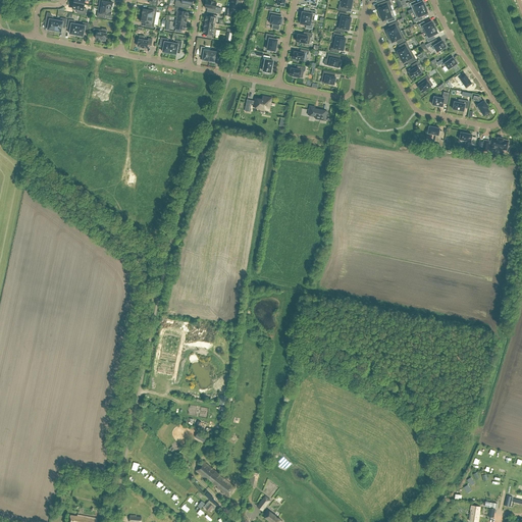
[(100,0),(99,7),(111,9),(112,7),(113,3),(106,2),(106,0),(100,0)]
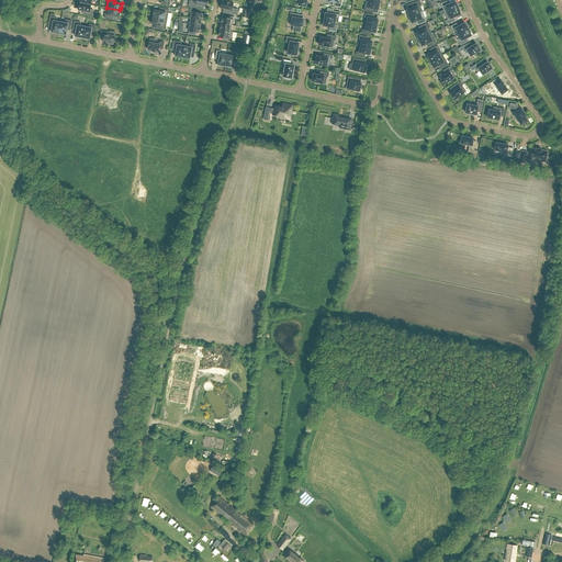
[(195,0),(195,2),(190,1),(189,7),(203,9),(204,6),(208,6),(208,0),(195,0)]
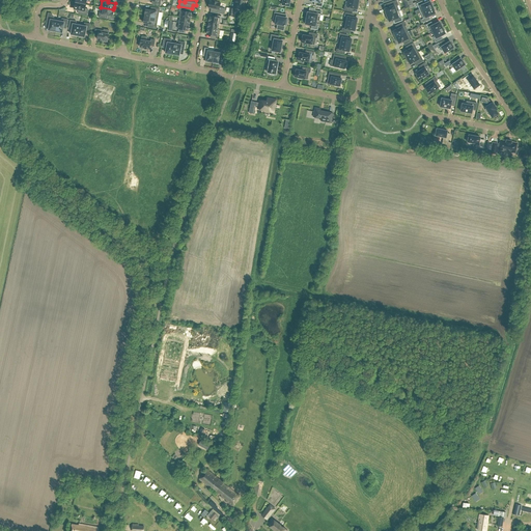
[(244,9),(245,0),(235,0),(235,4),(236,4),(235,7),(244,9)]
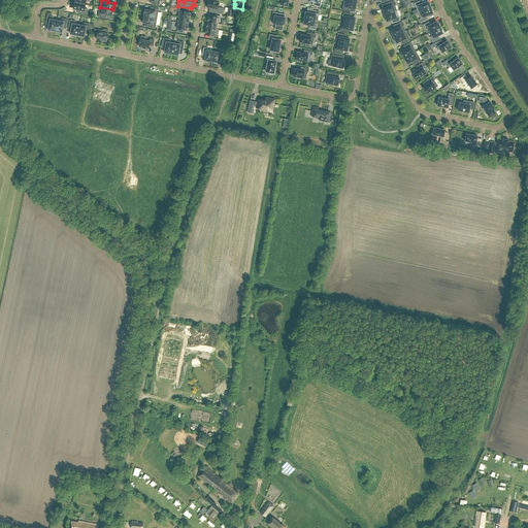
[(211,2),(208,1),(207,8),(210,8),(209,12),(223,14),(224,8),(219,8),(220,3),(217,3),(217,2),(211,1),(211,2)]
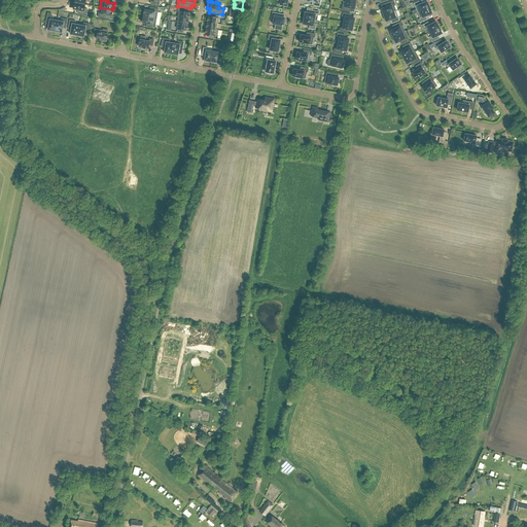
[(355,5),(355,3),(345,1),(344,7),(342,7),(342,10),(348,11),(349,8),(354,9),(354,8),(355,8),(356,5),(355,5)]
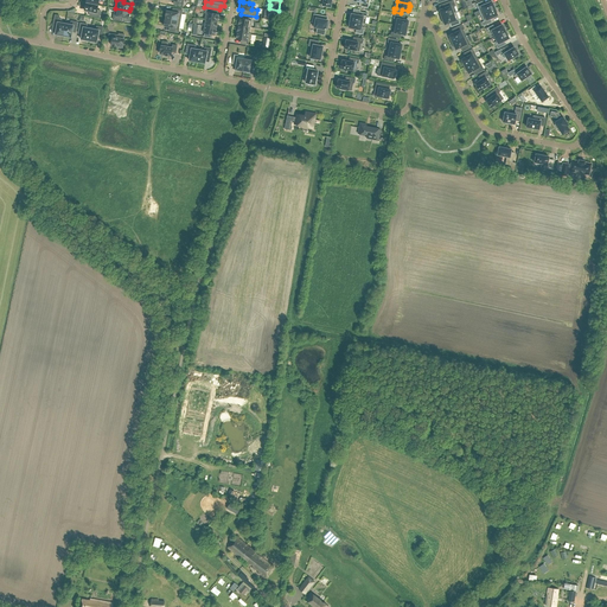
[(441,18),(457,12),(453,6),(455,5),(453,1),(445,4),(446,8),(440,11),(440,13),(439,13),(441,18)]
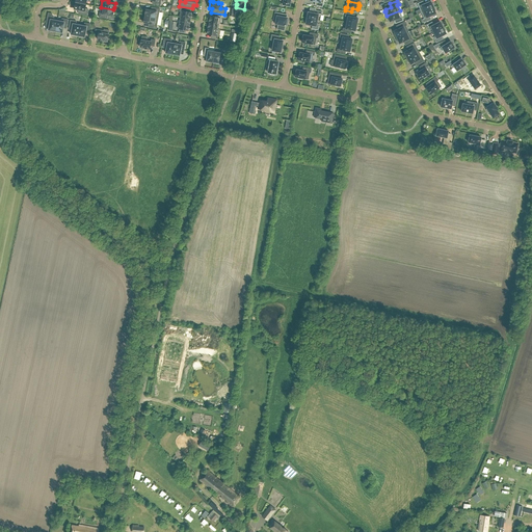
[(422,12),(434,7),(433,4),(432,4),(431,1),(424,4),(423,1),(417,4),(419,7),(422,12)]
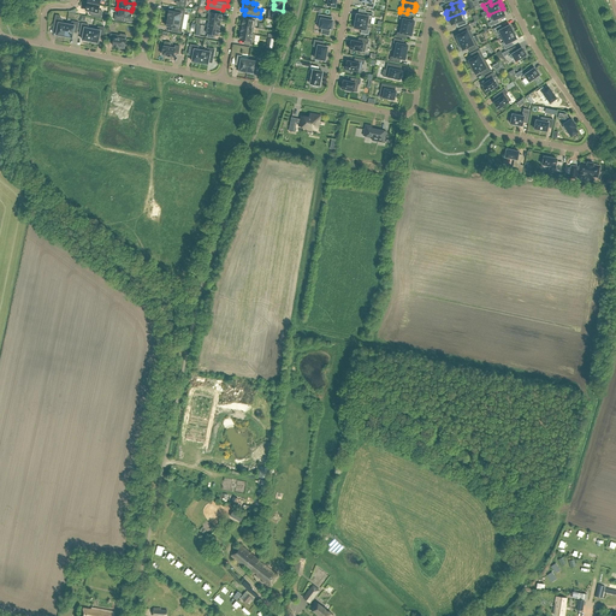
[(99,10),(100,5),(88,3),(86,11),(93,12),(93,16),(101,18),(102,11),(99,10)]
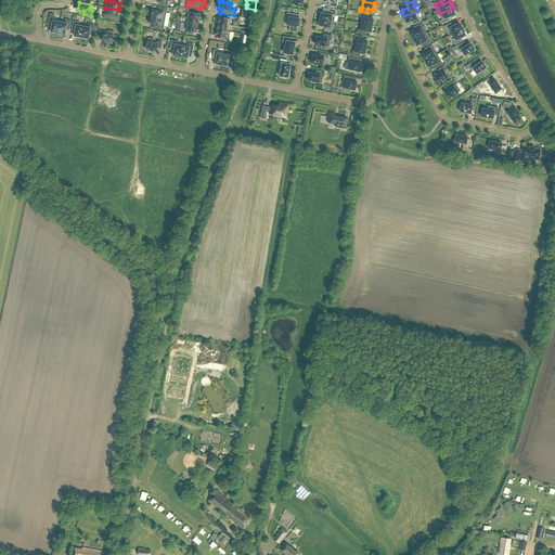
[(118,13),(118,10),(105,8),(103,18),(111,20),(111,16),(117,17),(118,13)]
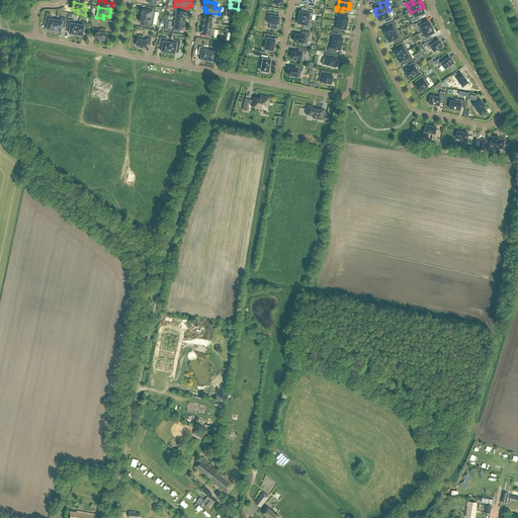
[(142,16),(154,18),(156,8),(149,7),(149,10),(143,9),(142,13),(142,16)]
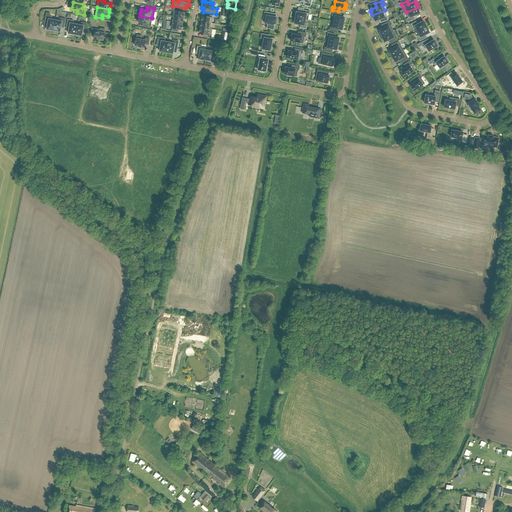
[(174,12),(173,16),(183,18),(183,17),(184,17),(185,14),(184,13),(184,12),(179,11),(180,8),(173,7),(172,12),(174,12)]
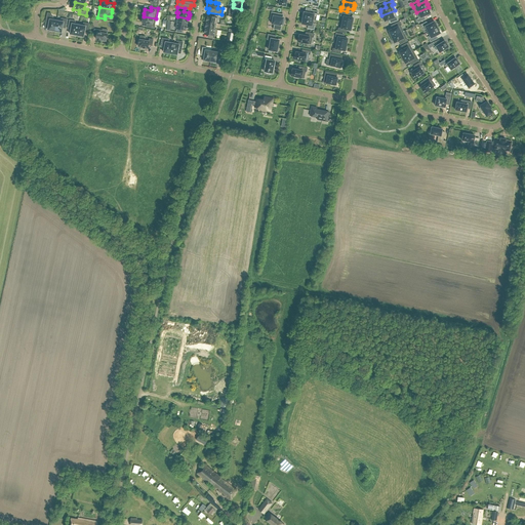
[(429,7),(416,12),(418,18),(416,19),(418,23),(426,19),(425,16),(431,13),(430,10),(429,7)]
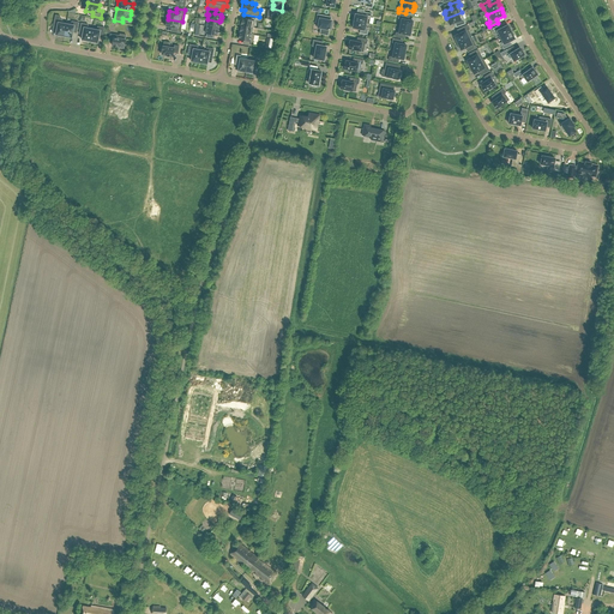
[(354,17),(353,20),(367,24),(369,24),(372,13),(363,12),(363,16),(355,13),(354,17)]
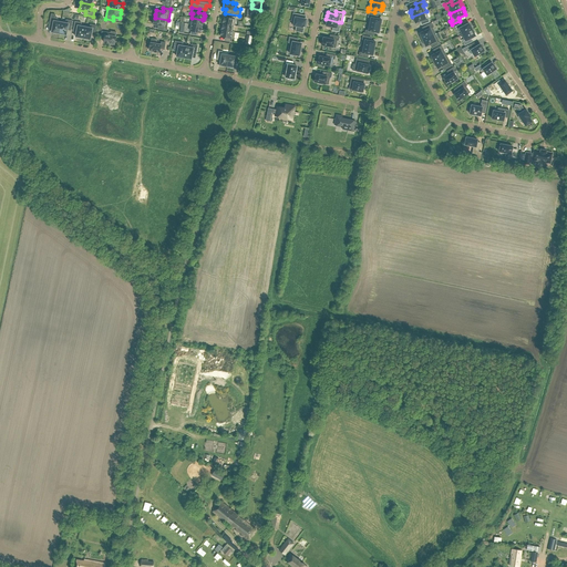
[(426,11),(412,17),(413,21),(414,21),(415,23),(422,21),(423,24),(430,22),(426,11)]
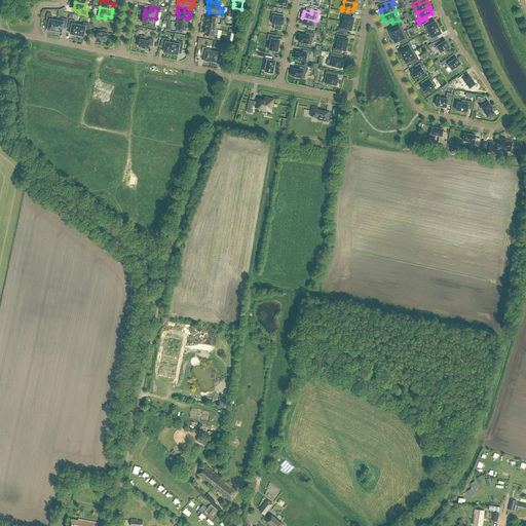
[(342,23),(352,25),(352,23),(353,23),(354,19),(353,19),(348,17),(349,13),(342,12),(342,15),(343,16),(342,23)]
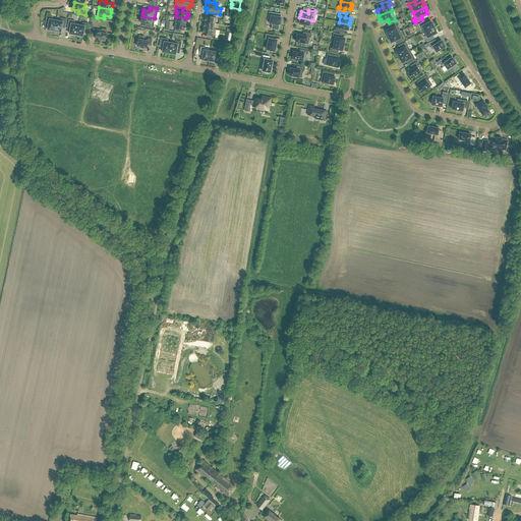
[(54,31),(56,20),(52,19),(53,16),(51,16),(51,13),(48,13),(46,23),(49,23),(48,30),(54,31)]
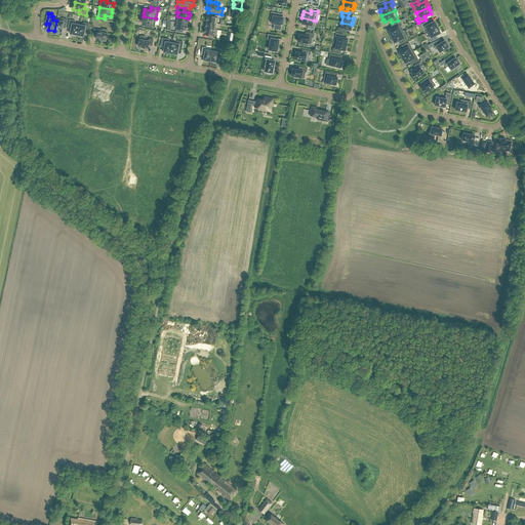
[(273,29),(281,31),(282,26),(283,24),(284,24),(285,19),(280,18),(281,14),(274,13),(272,24),(274,25),(273,29)]
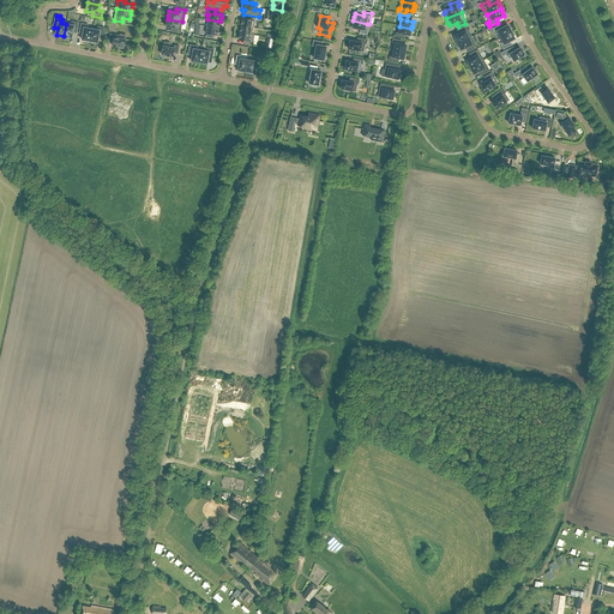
[(318,24),(319,19),(309,17),(307,30),(305,30),(305,32),(309,34),(309,36),(318,37),(319,30),(315,30),(315,24),(318,24)]
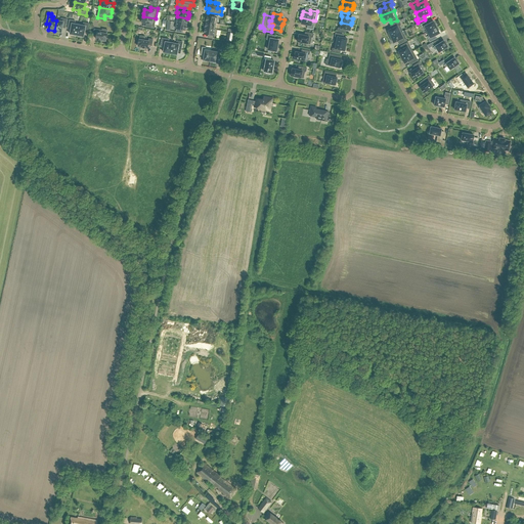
[(154,28),(156,18),(143,16),(142,18),(141,23),(148,24),(147,27),(154,28)]
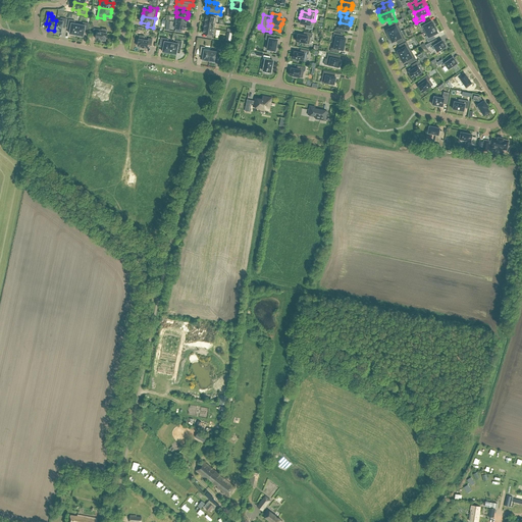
[(312,20),(300,17),(299,21),(300,21),(299,24),(306,25),(306,29),(312,30),(313,23),(311,22),(312,20)]
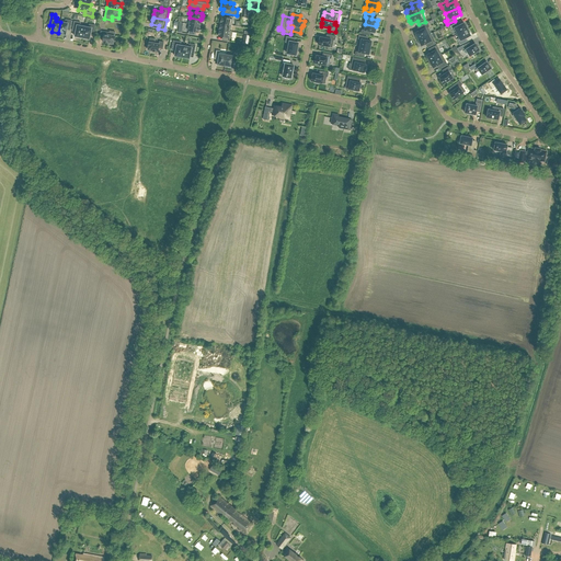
[(60,22),(58,33),(66,35),(67,29),(70,29),(72,21),(66,20),(66,23),(60,22)]
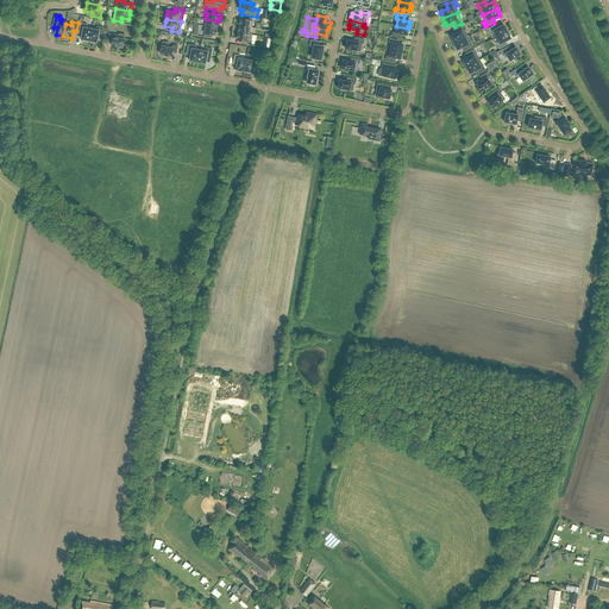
[(89,42),(92,29),(87,29),(87,25),(81,24),(80,32),(82,32),(81,39),(89,42)]
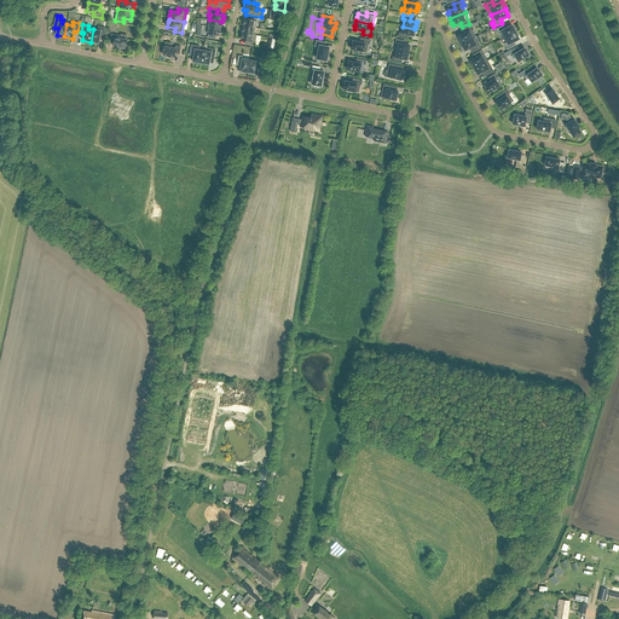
[(461,45),(475,38),(472,30),(474,30),(472,25),(463,29),(464,34),(458,36),(460,39),(458,40),(461,45)]
